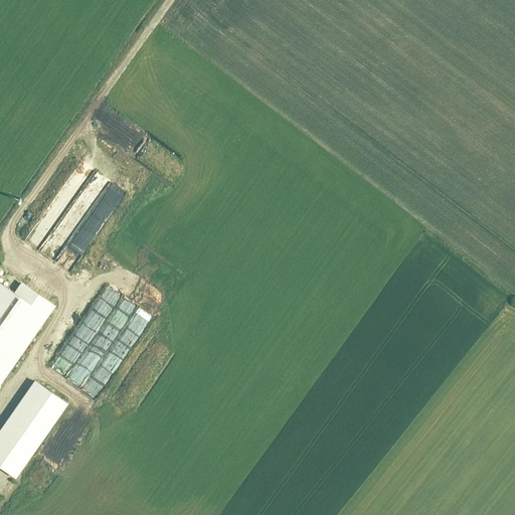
[(61,186),(73,195),(91,172),(78,164),(61,186)]
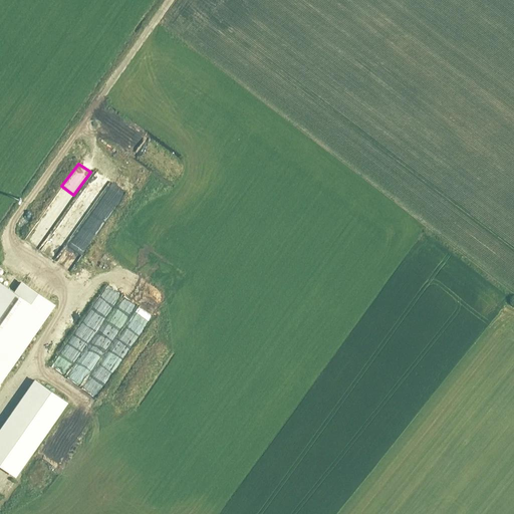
[(91,183),(71,206),(75,210),(85,198),(90,203),(100,191),(91,183)]
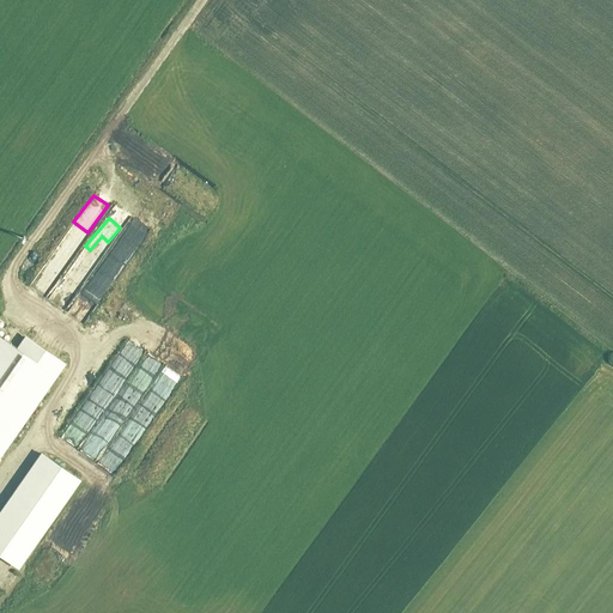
[(0,338),(0,454),(64,364),(28,338),(18,351),(0,338)]
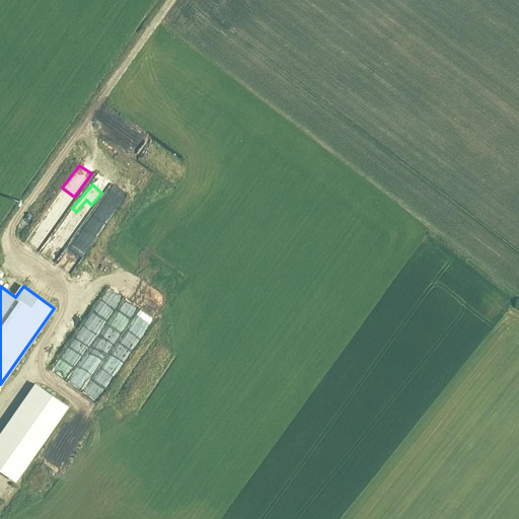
[(108,286),(90,315),(100,322),(119,292),(108,286)]
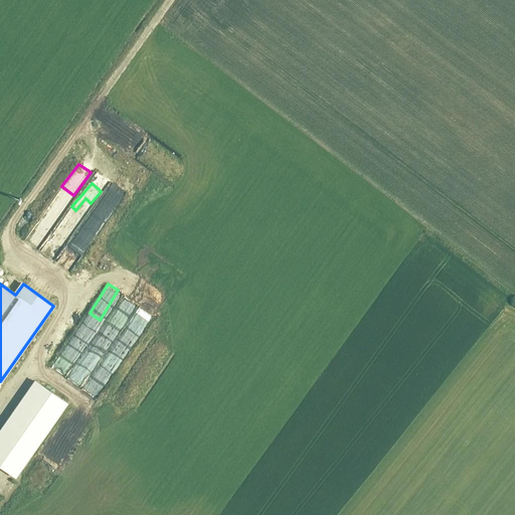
[(53,365),(64,372),(86,338),(75,331),(53,365)]
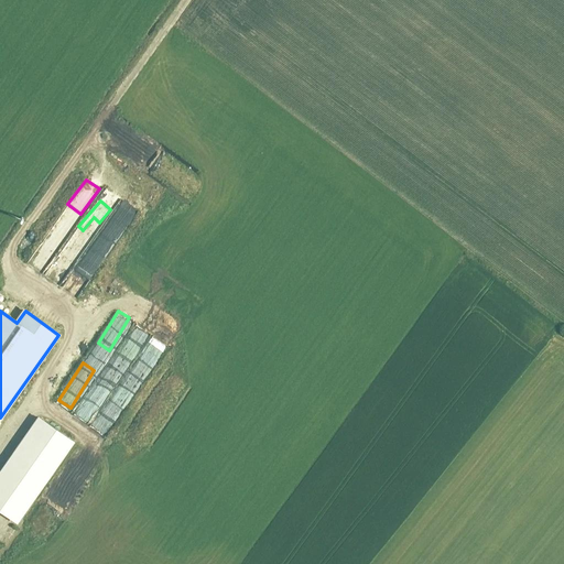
[(117,414),(144,376),(133,368),(107,407),(117,414)]
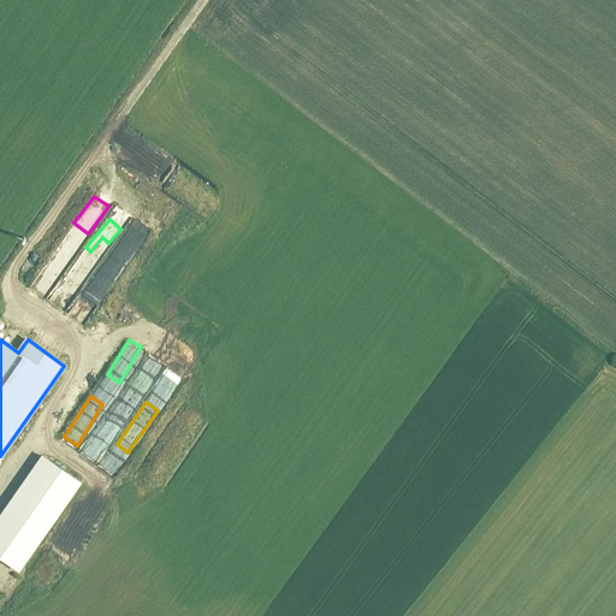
[(0,519),(0,558),(17,570),(80,481),(43,457),(0,519)]
